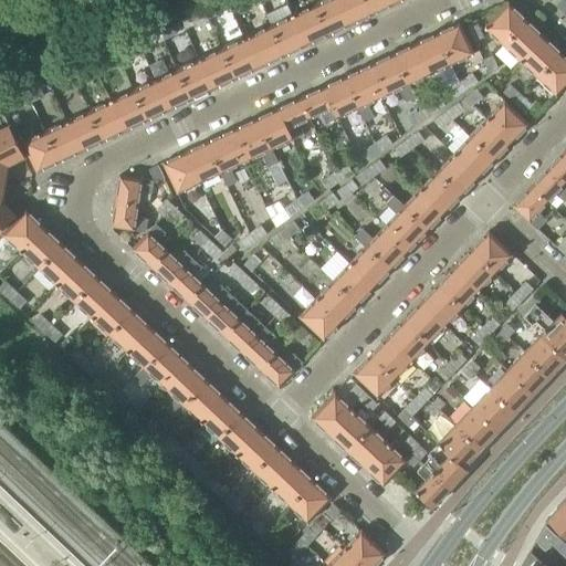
[(335,0),(322,0),(314,3),(328,34),(348,25),(335,0)]
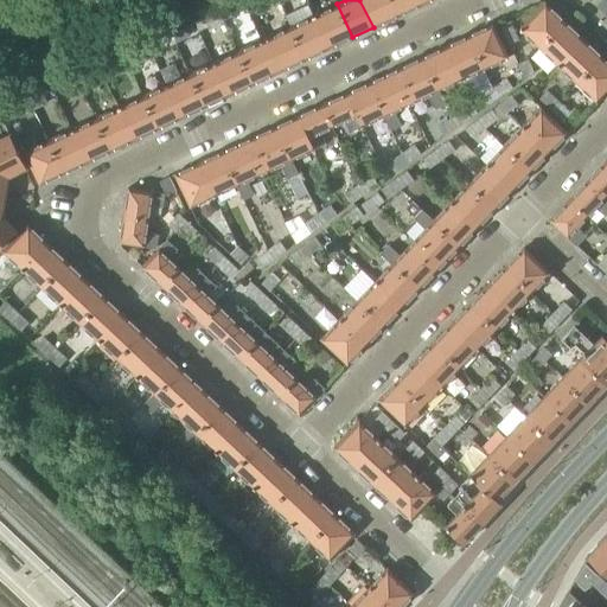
[(359,0),(374,27),(400,16),(391,0),(359,0)]
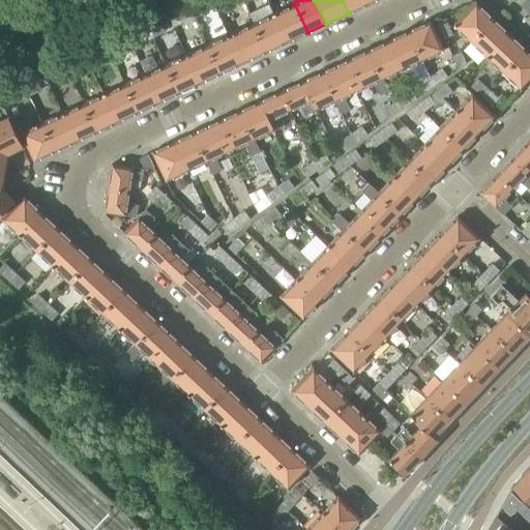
[(342,0),(349,13),(370,3),(367,0),(342,0)]
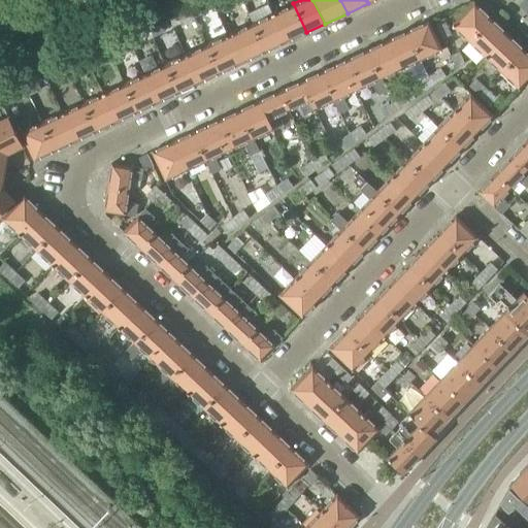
[(452,26),(468,41),(490,19),(473,2),(452,26)]
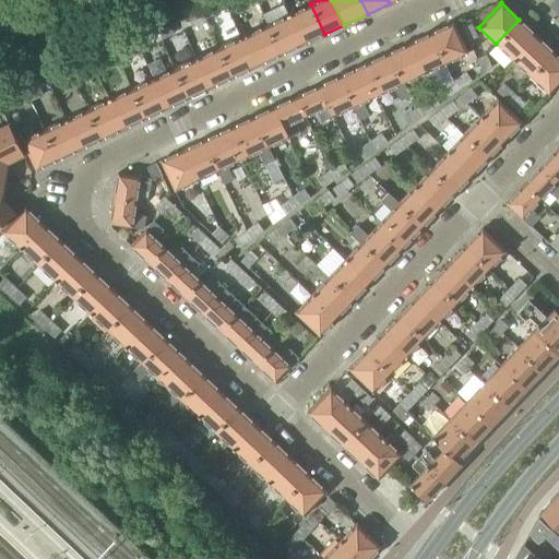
[(213,3),(200,9),(204,19),(217,12),(213,3)]
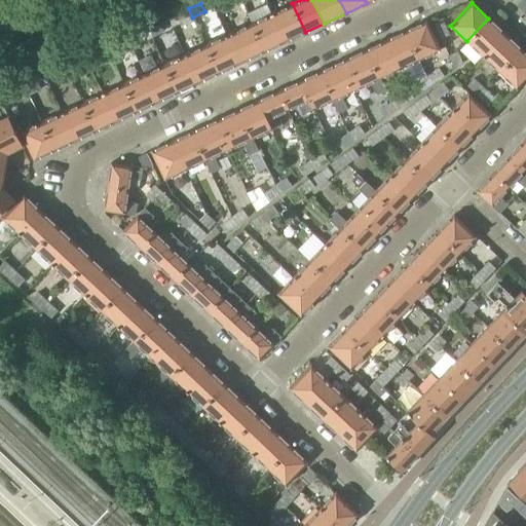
[(292,3),(270,13),(284,42),(305,32),(292,3)]
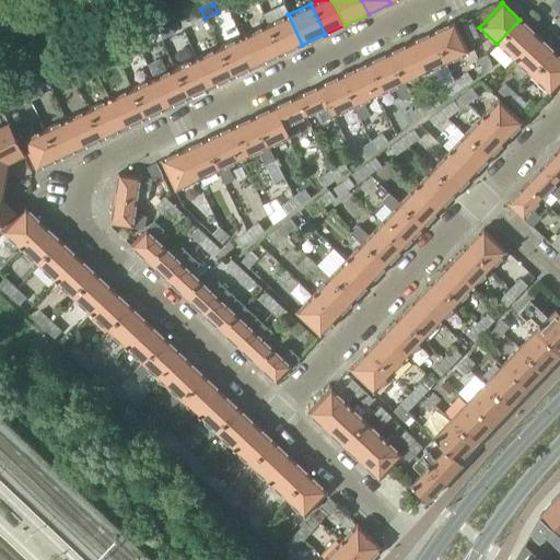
[(205,19),(200,9),(187,15),(191,24),(205,19)]
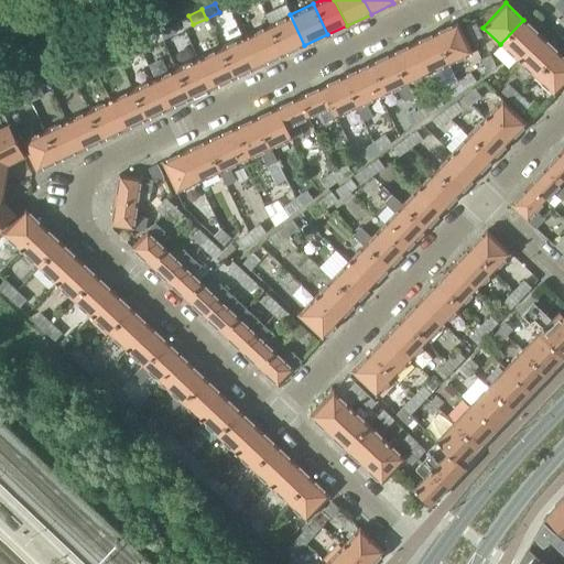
[(290,14),(270,24),(284,55),(304,45),(290,14)]
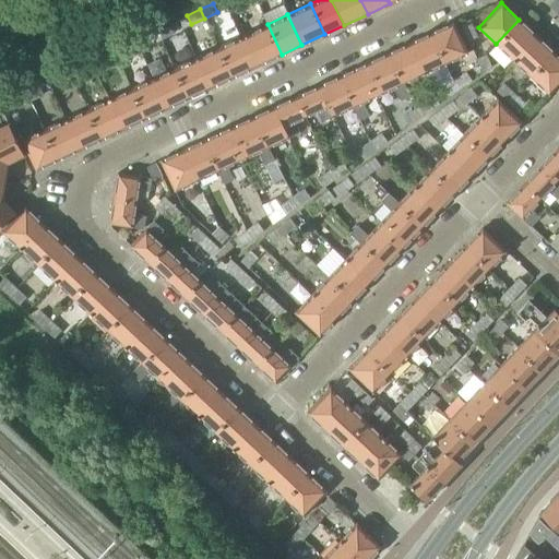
[(496,44),(512,60),(535,35),(519,20),(496,44)]
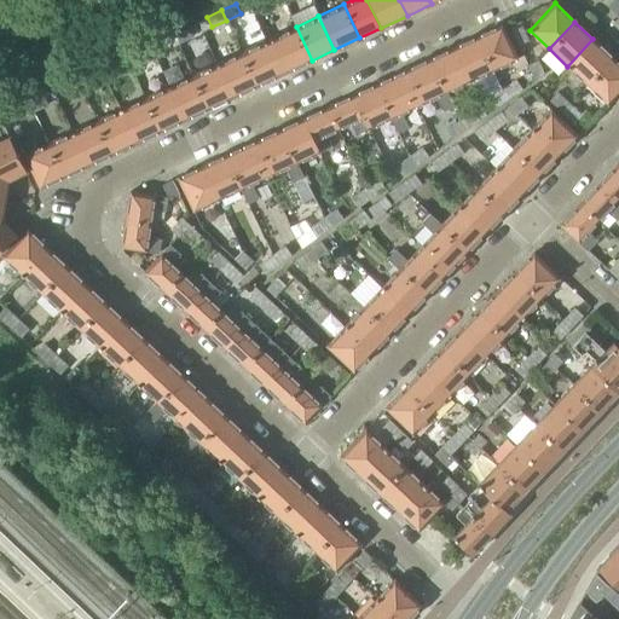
[(189,25),(192,34),(200,30),(195,23),(189,25)]
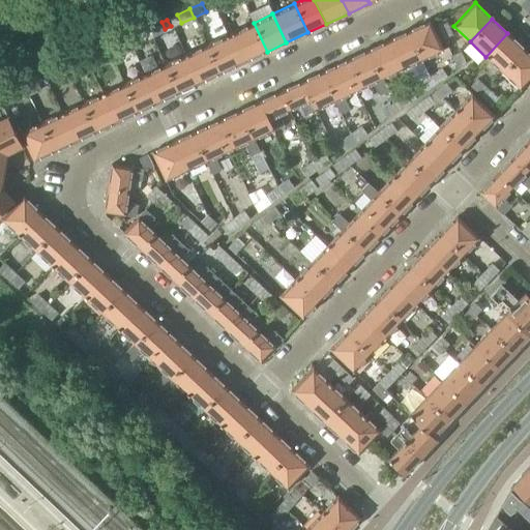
[(430,21),(407,31),(421,60),(443,50),(430,21)]
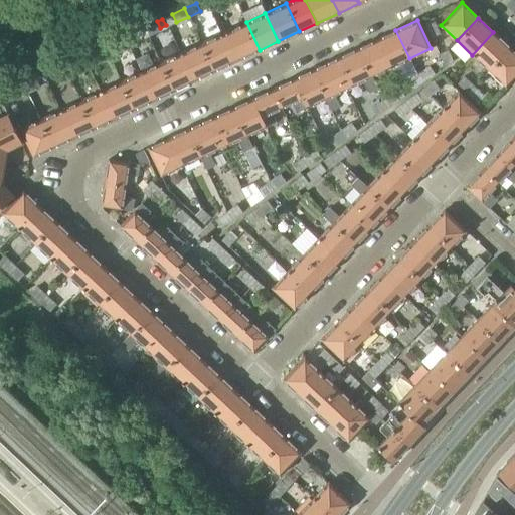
[(157,21),(145,27),(149,35),(160,29),(160,28),(157,21)]
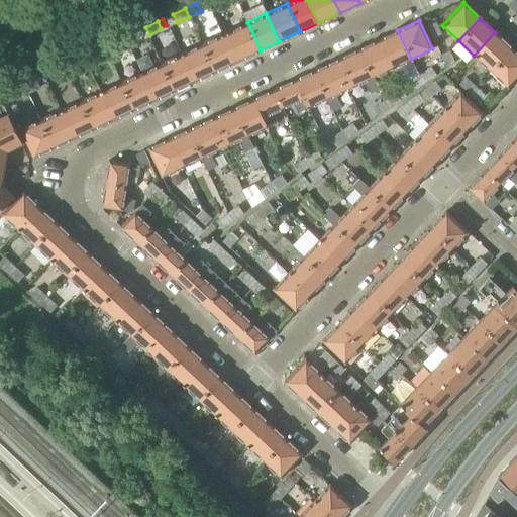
[(247,22),(226,32),(239,61),(261,50),(247,22)]
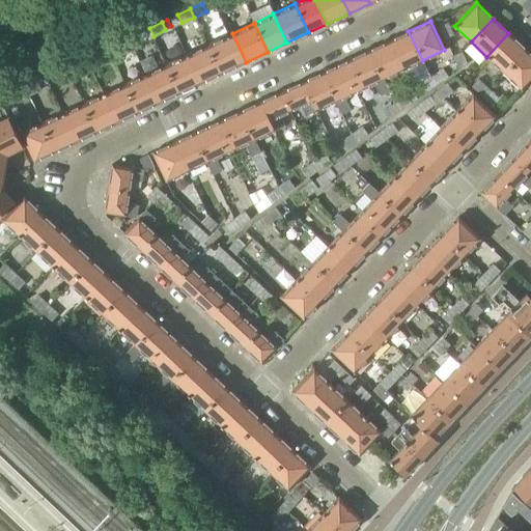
[(439,27),(444,39),(453,35),(447,23),(439,27)]
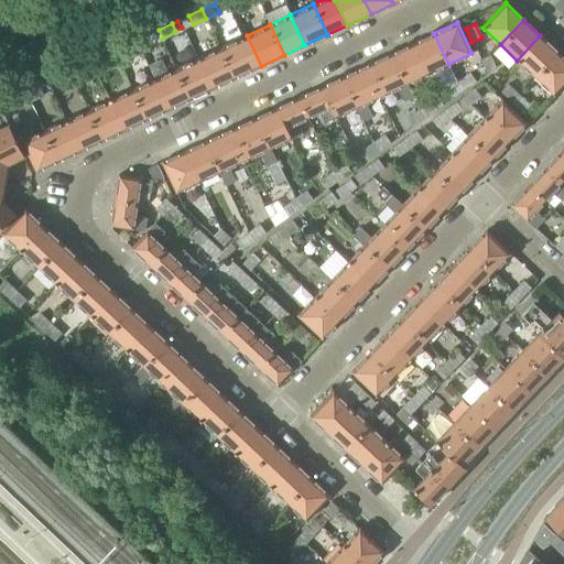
[(163,39),(159,30),(145,35),(150,45),(163,39)]
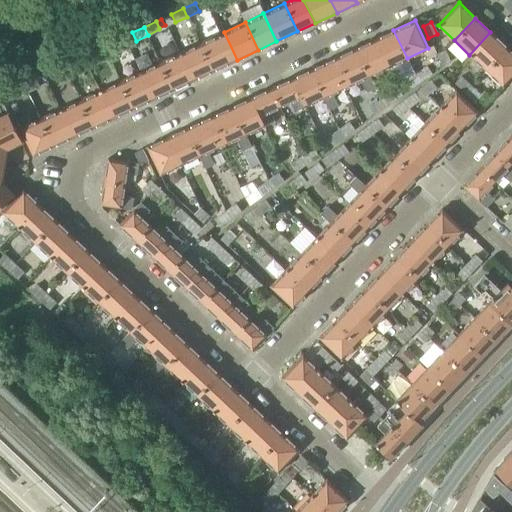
[(393,30),(375,39),(388,67),(391,66),(407,58),(393,30)]
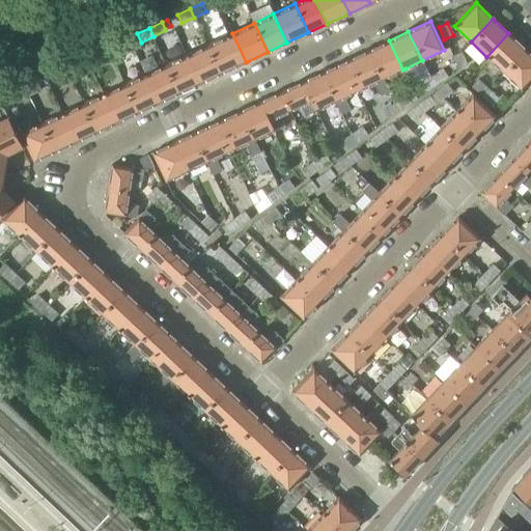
[(232,33),(207,45),(221,74),(246,62),(232,33)]
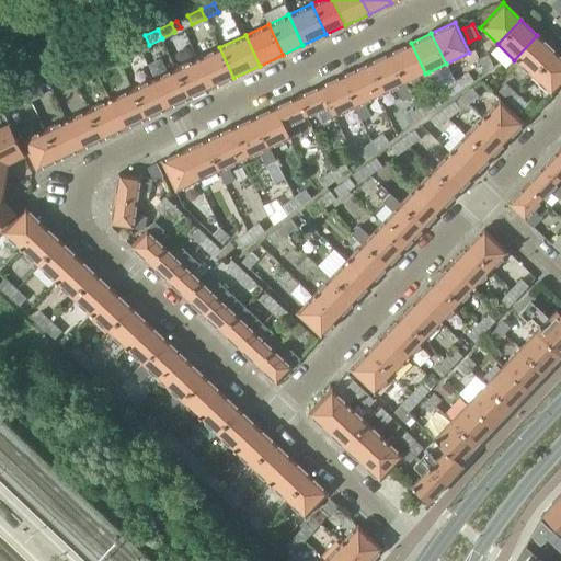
[(514,60),(533,77),(556,53),(537,35),(514,60)]
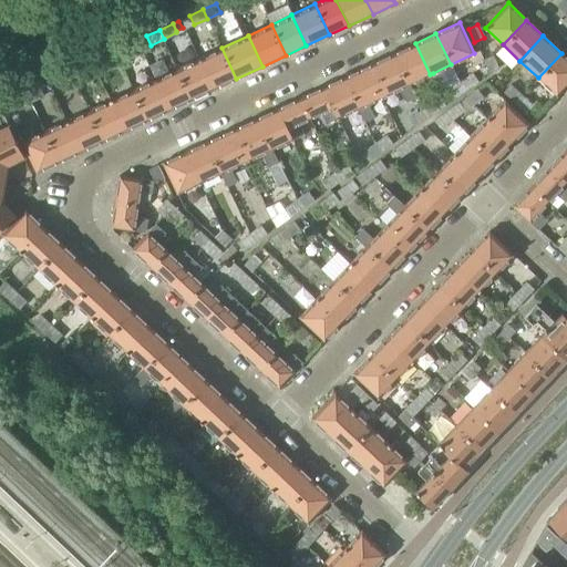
[(125,39),(112,45),(115,54),(129,48),(125,39)]
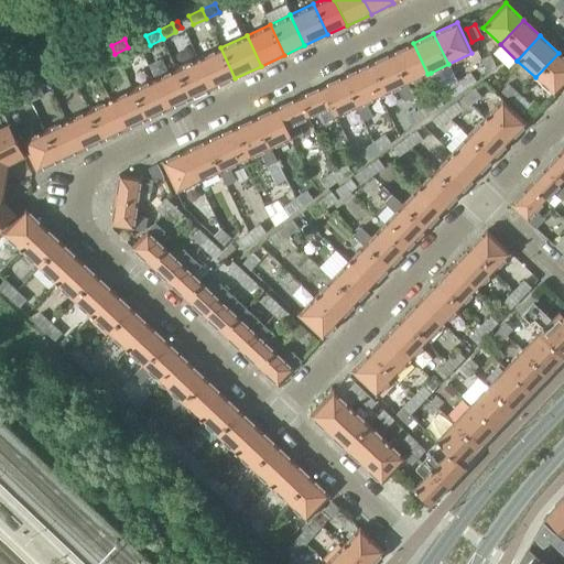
[(427,74),(413,43),(392,53),(413,98),(413,97),(407,84),(427,75),(427,74)]
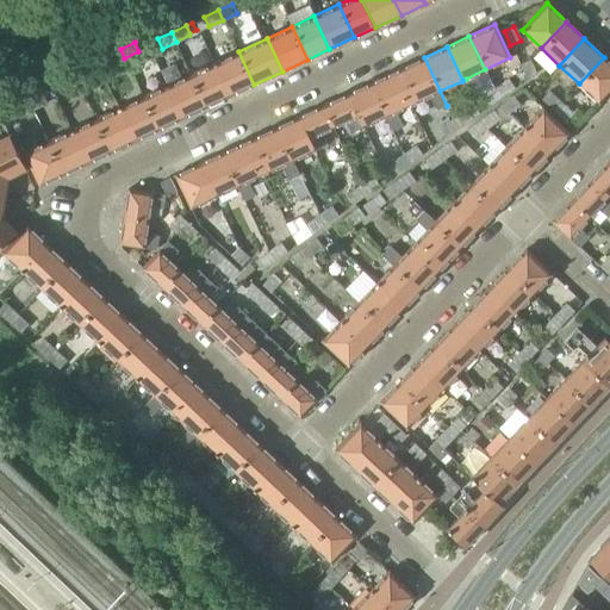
[(124,58),(120,49),(106,55),(111,66),(124,58)]
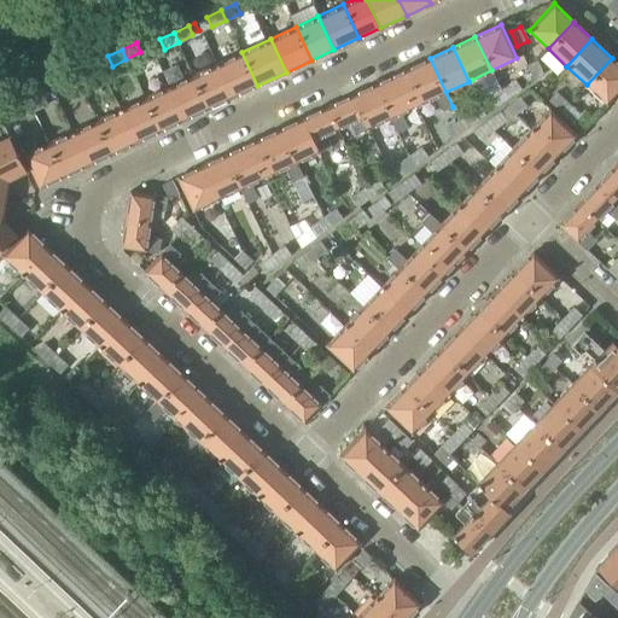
[(242,52),(217,64),(233,98),(257,86),(242,52)]
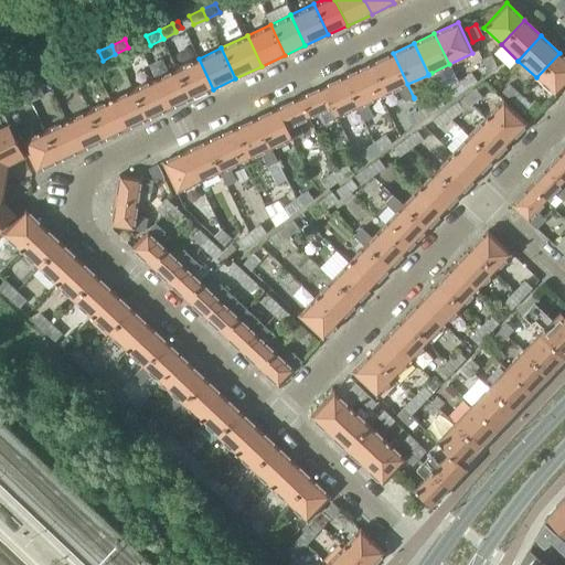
[(393,53),(365,66),(380,97),(397,89),(404,103),(414,98),(393,53)]
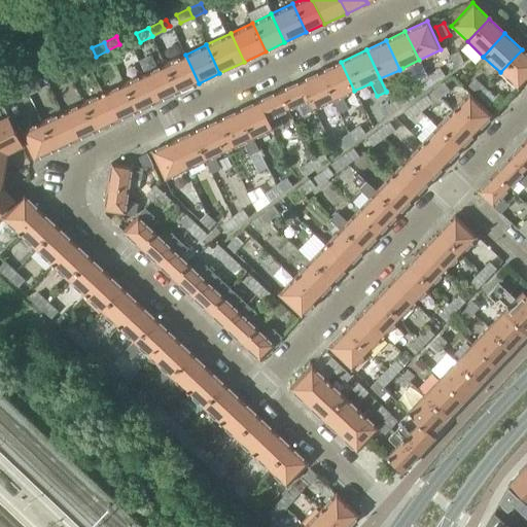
[(526,54),(522,49),(500,72),(518,90),(526,78),(526,54)]
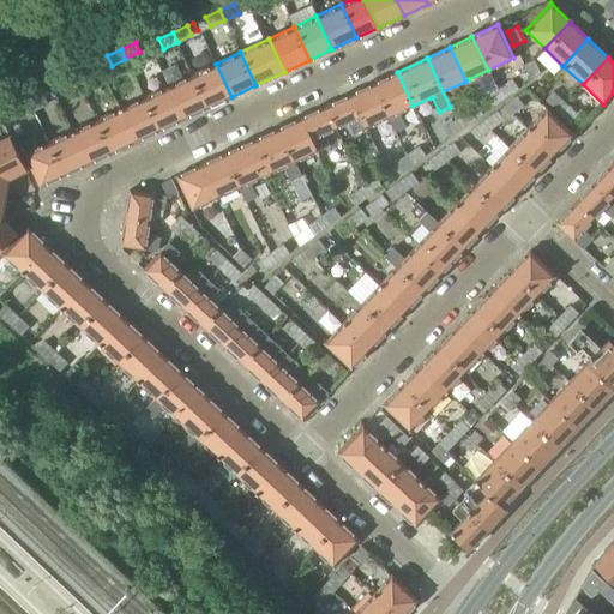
[(523,65),(529,78),(529,79),(540,74),(533,60),(523,65)]
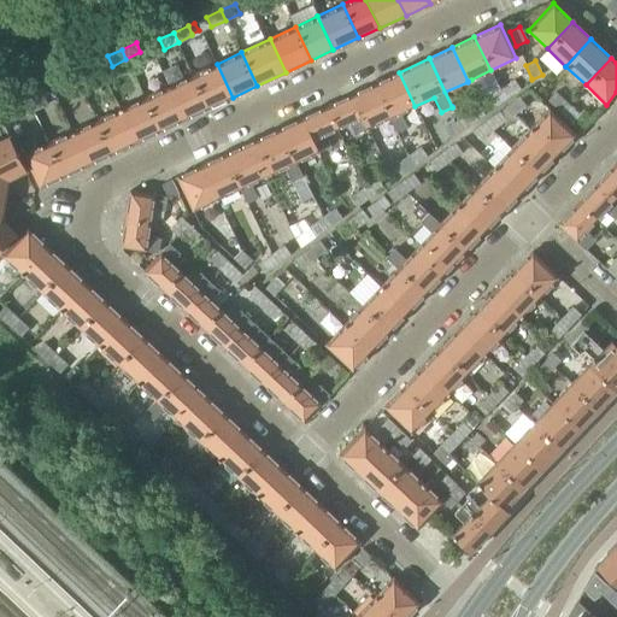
[(217,64),(191,76),(206,110),(233,98),(217,64)]
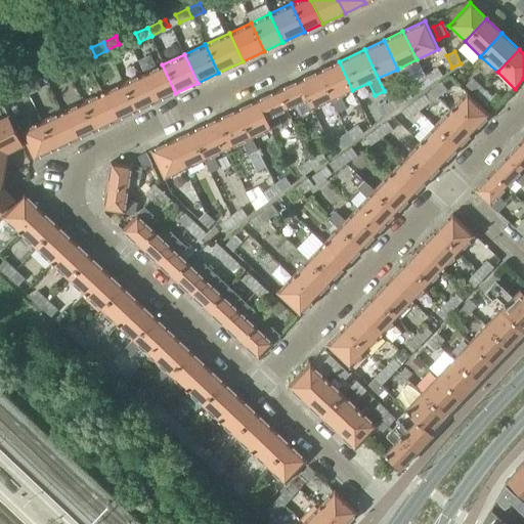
[(78,60),(66,67),(70,75),(82,69),(78,60)]
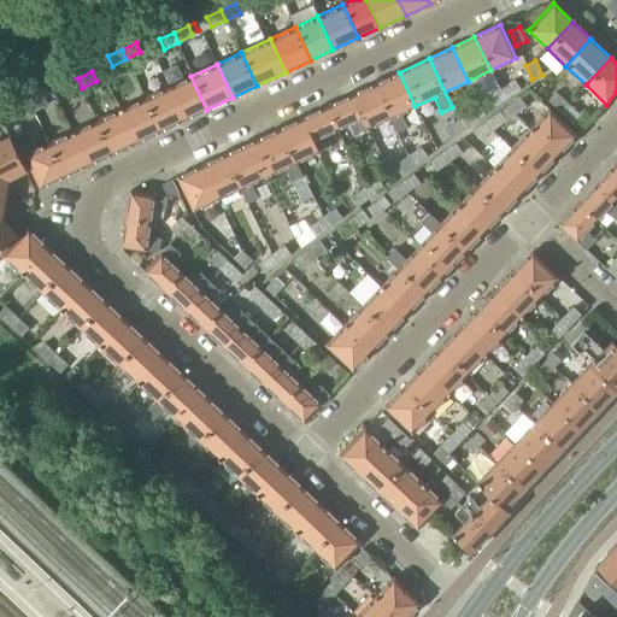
[(374,84),(389,118),(397,133),(406,128),(400,113),(415,106),(399,72),(374,84)]
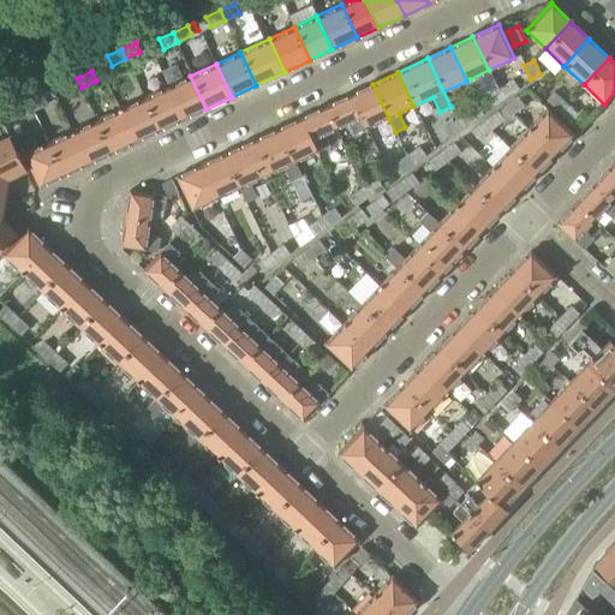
[(190,76),(167,87),(184,119),(206,109),(190,76)]
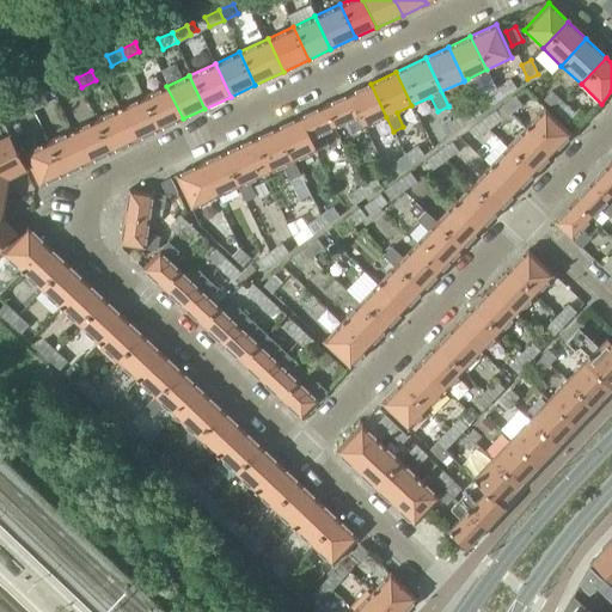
[(81,87),(77,78),(62,84),(67,93),(81,87)]
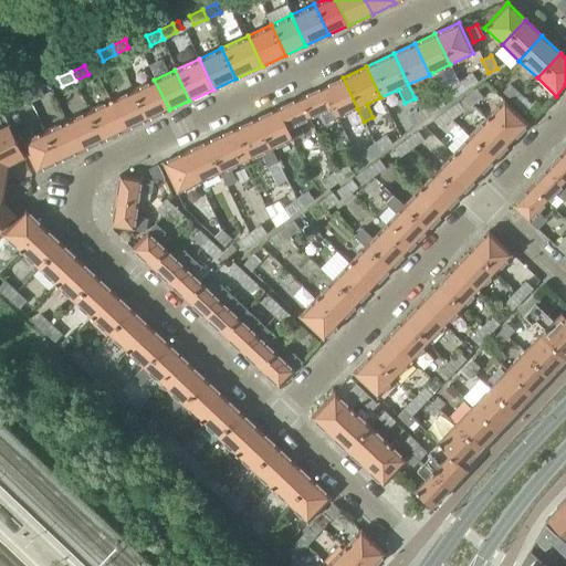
[(471,74),(459,82),(464,91),(477,83),(471,74)]
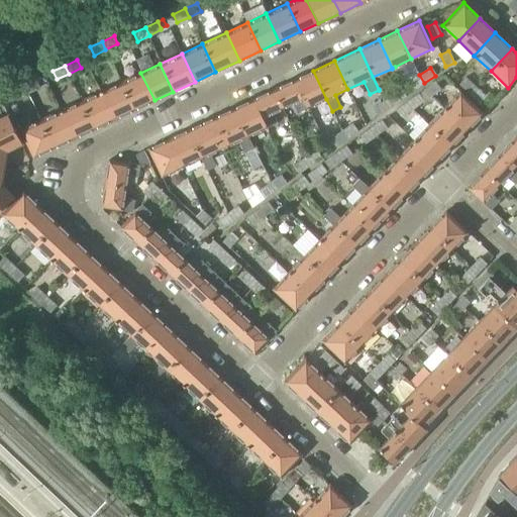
[(313,71),(294,80),(307,108),(326,99),(313,71)]
